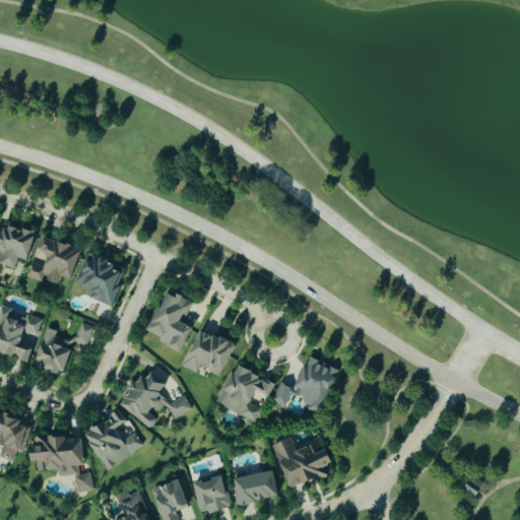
[(0,264),(15,269),(19,258),(28,261),(37,234),(8,224),(6,233),(0,231),(0,245),(2,246),(0,253),(0,264)]
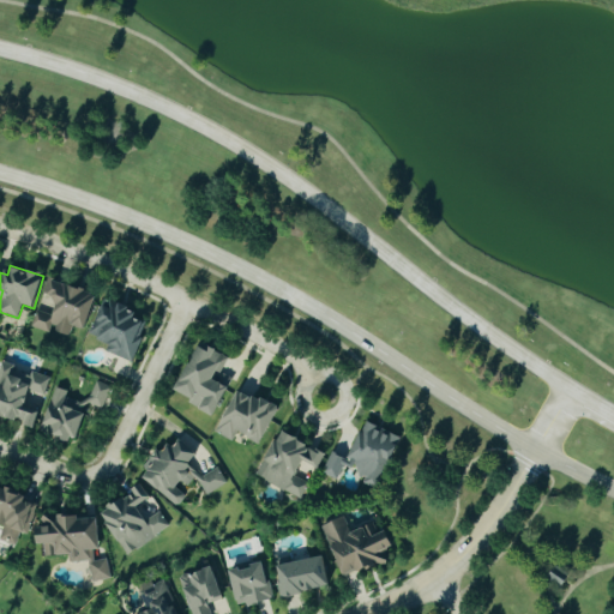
[(97,294),(47,278),(31,327),(50,333),(52,331),(68,336),(71,326),(86,331),(97,294)]
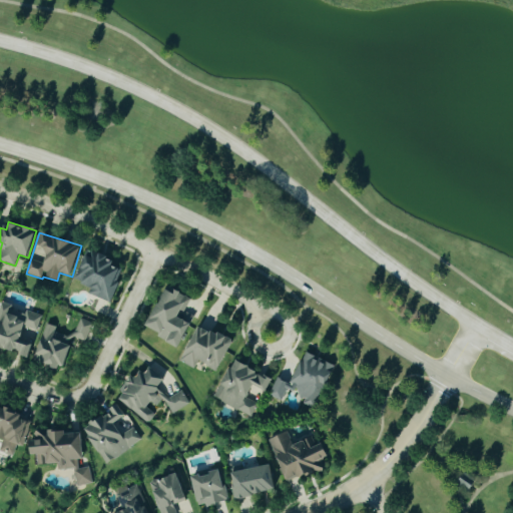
[(112,303),(119,282),(116,282),(122,264),(85,251),(75,282),(91,287),(89,295),(112,303)]
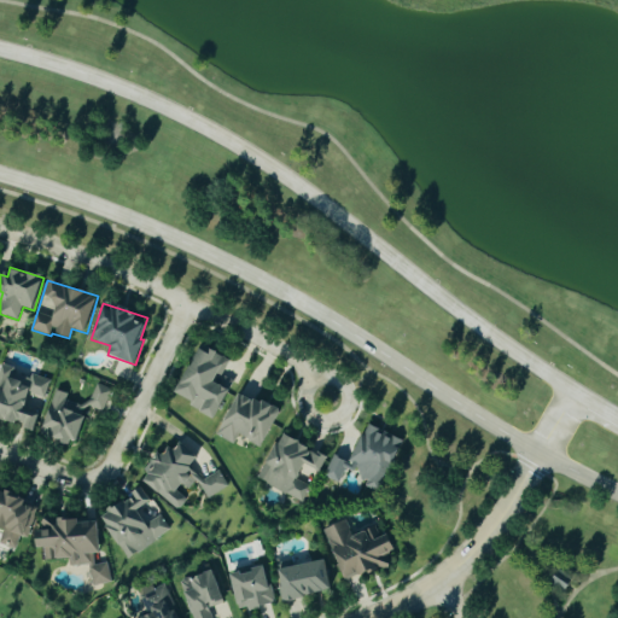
[(178,394),(193,401),(190,407),(216,420),(231,390),(216,383),(227,359),(200,345),(178,394)]
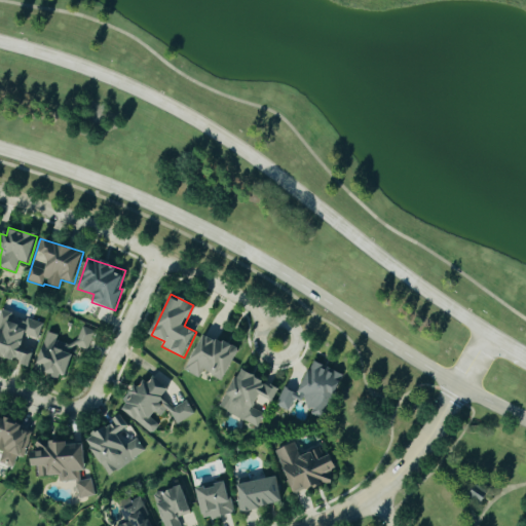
[(0,358),(29,366),(35,343),(28,341),(29,338),(38,340),(41,326),(11,317),(12,313),(1,310),(0,311),(0,358)]
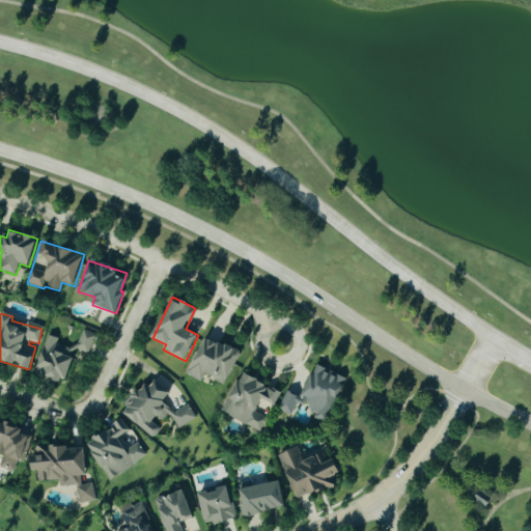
[(75,351),(89,355),(95,334),(80,330),(75,350),(56,344),(58,338),(47,335),(35,374),(66,383),(75,351)]
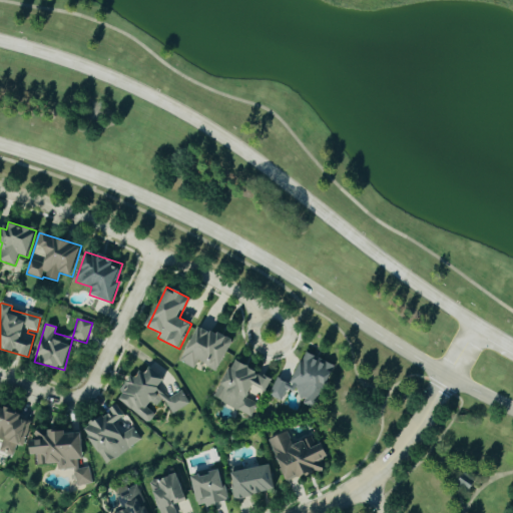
[(216,372),(232,341),(199,325),(180,362),(193,369),(196,362),(216,372)]
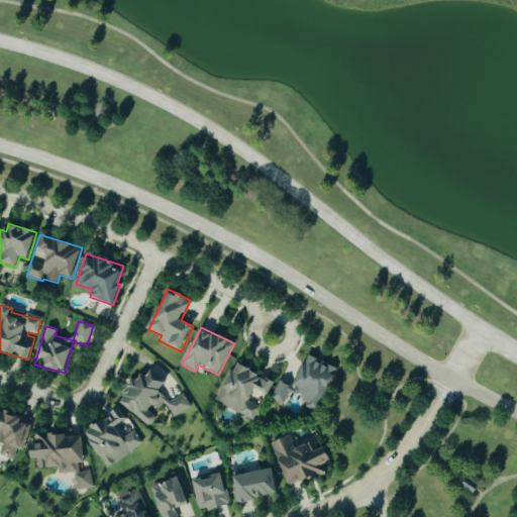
[(269,397),(282,403),(288,390),(295,394),(297,388),(302,401),(306,400),(307,400),(305,405),(315,410),(335,367),(307,353),(303,363),(301,362),(290,385),(292,386),(292,387),(282,382),(282,381),(278,379),(269,397)]
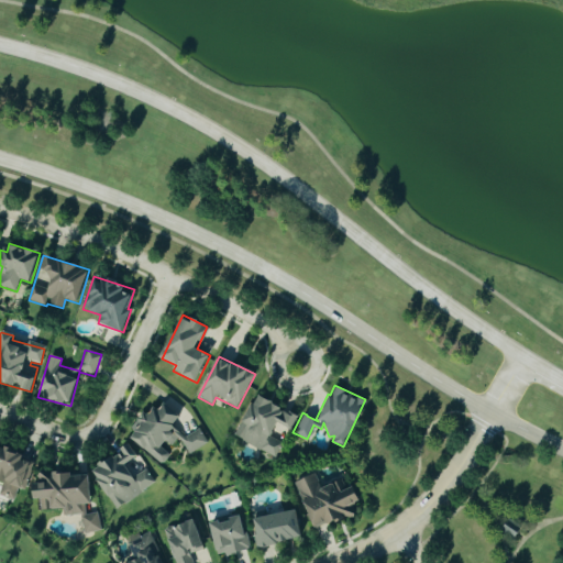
[(293,430),(299,417),(257,395),(235,437),(275,459),(283,444),(271,438),(278,423),(293,430)]
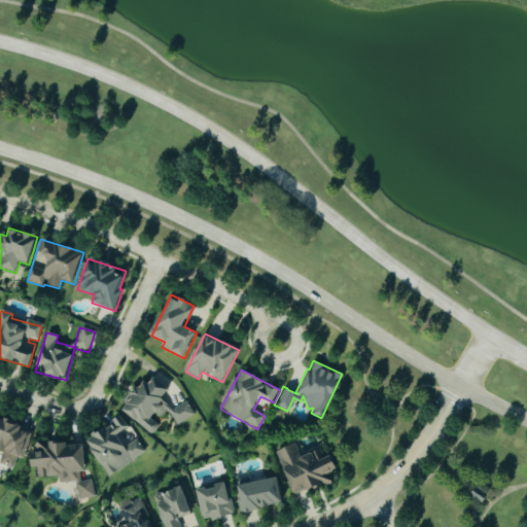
[(176,425),(194,417),(187,402),(172,410),(161,400),(172,386),(156,374),(151,380),(132,388),(121,400),(129,417),(151,435),(157,428),(152,417),(154,414),(160,418),(166,411),(172,415),(176,425)]
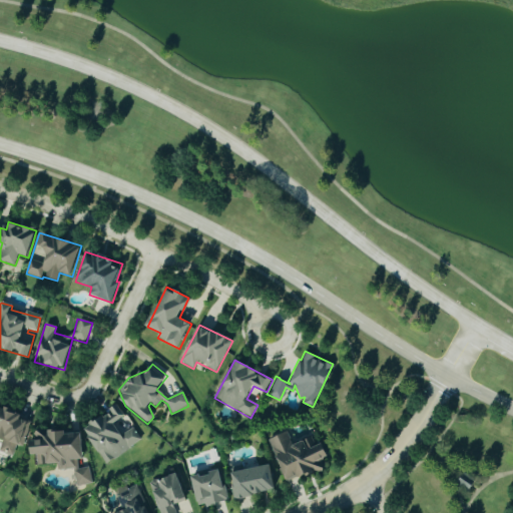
[(108,464),(141,439),(116,406),(83,431),(108,464)]
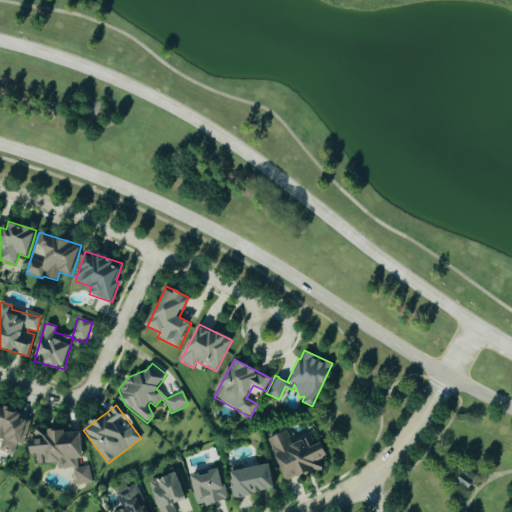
[(0,439),(2,440),(0,449),(0,451),(14,455),(16,444),(23,446),(30,415),(0,408),(0,439)]
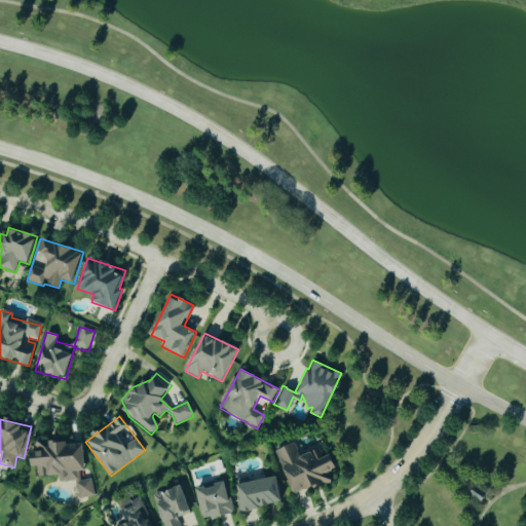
[(84,445),(64,443),(48,441),(36,443),(38,451),(32,452),(38,478),(48,476),(53,477),(60,476),(61,481),(66,482),(76,481),(79,498),(95,496),(91,479),(80,481),(79,472),(84,472),(85,461),(83,449),(84,445)]
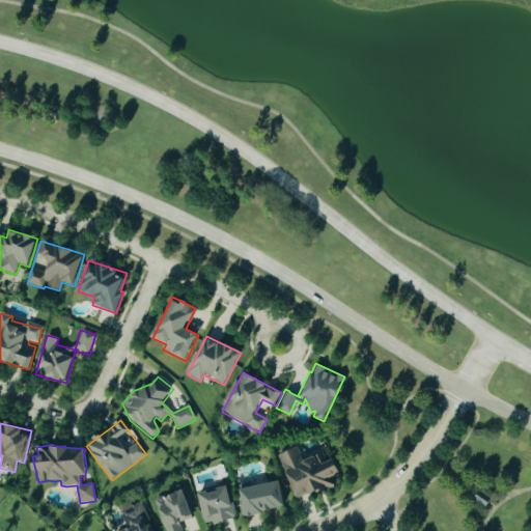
[(276,454),(296,445),(302,458),(312,453),(312,454),(316,452),(320,462),(332,456),(338,471),(333,473),(332,477),(336,478),(333,488),(324,485),(323,485),(324,487),(315,492),(314,490),(308,493),(307,492),(296,498),(289,483),(290,482),(285,472),(284,472),(276,454)]
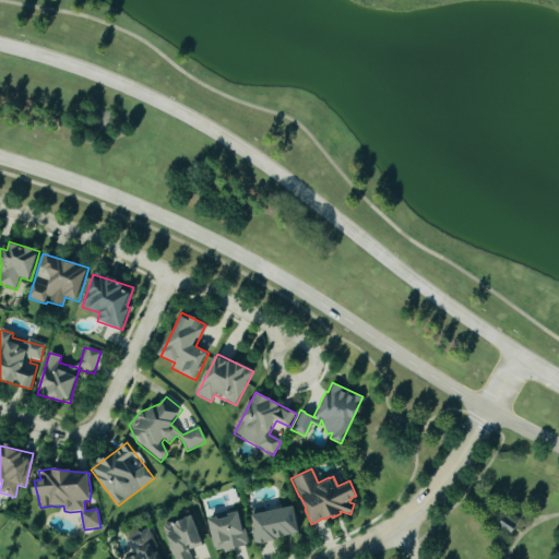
[(253,514),(254,526),(251,526),(253,544),(300,537),(296,508),(253,514)]
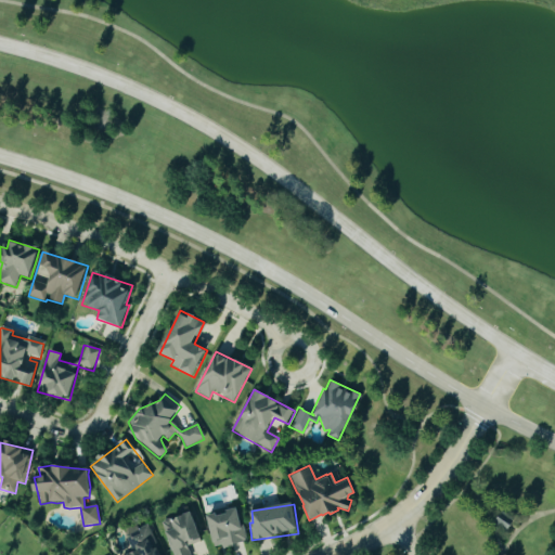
[(493,519),(505,528),(513,517),(501,508),(493,519)]
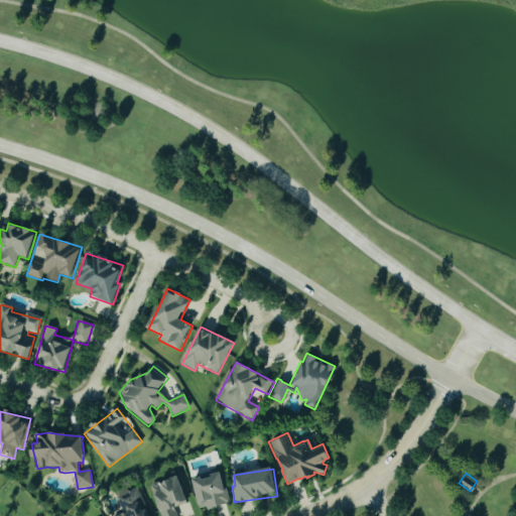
[(228,506),(224,474),(195,477),(198,508),(207,507),(207,508),(228,506)]
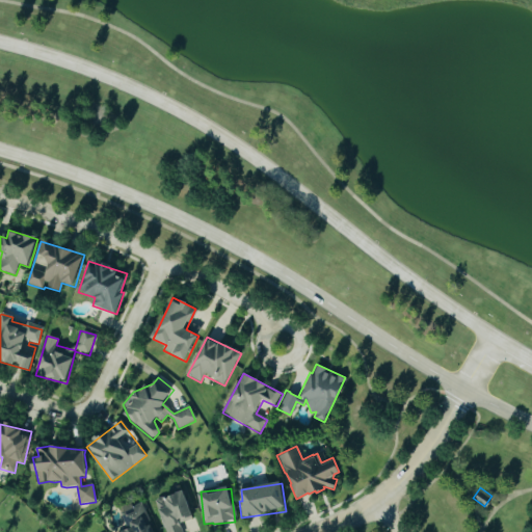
[(193,519),(184,490),(155,500),(164,531),(181,531),(179,524),(193,519)]
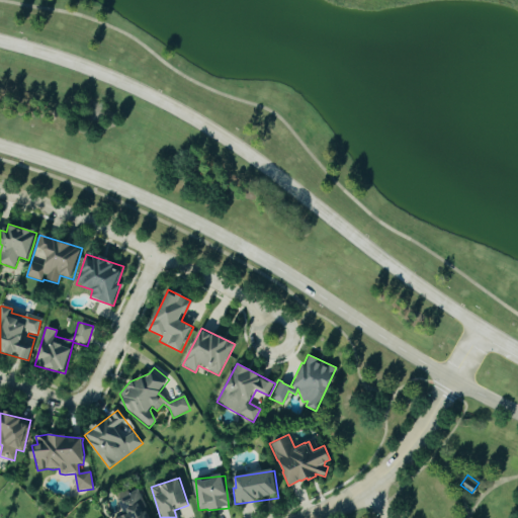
[(150,517),(138,488),(116,497),(124,517),(150,517)]
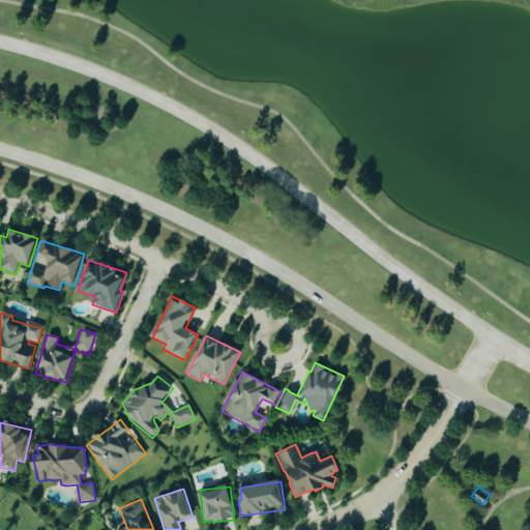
All buildings are outlined.
